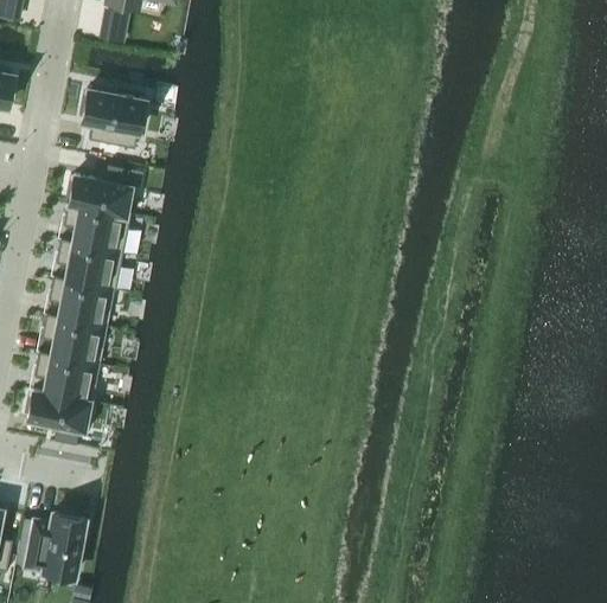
[(0,0),(0,18),(13,21),(17,0),(0,0)]
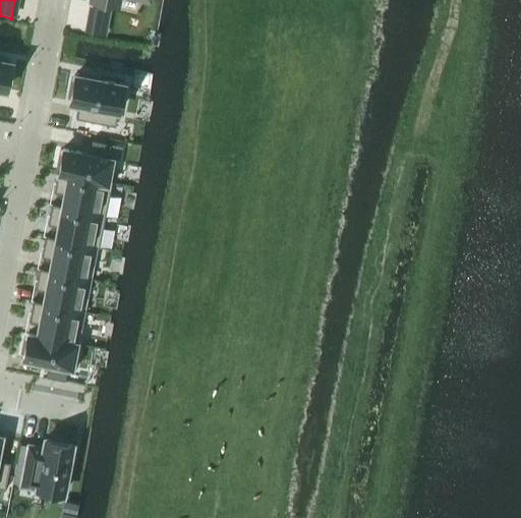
[(90,0),(91,1),(99,3),(98,8),(94,7),(89,34),(104,37),(109,11),(107,10),(108,5),(118,7),(118,0),(138,0),(139,0),(90,0)]
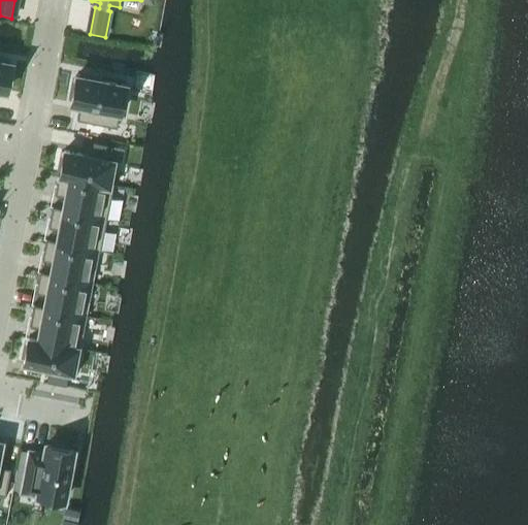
[(0,92),(5,93),(6,89),(8,90),(12,71),(9,70),(10,66),(8,65),(8,63),(0,61),(0,92)]
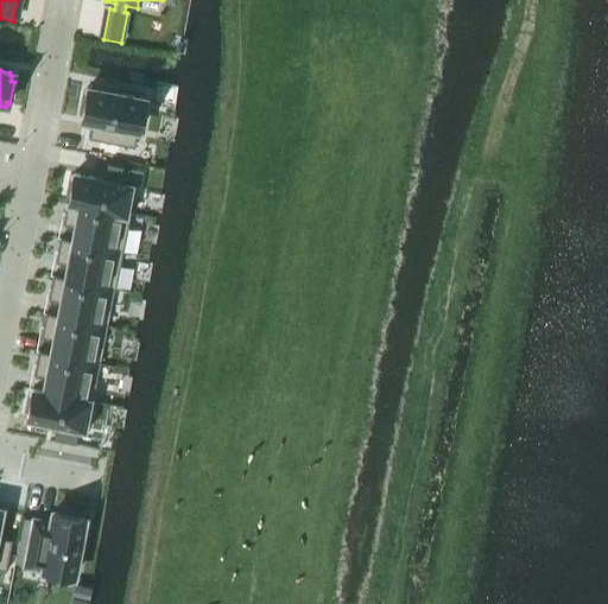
[(83,96),(78,116),(82,118),(81,122),(92,125),(88,141),(134,150),(143,102),(107,95),(107,91),(90,88),(89,91),(87,91),(86,96),(83,96)]
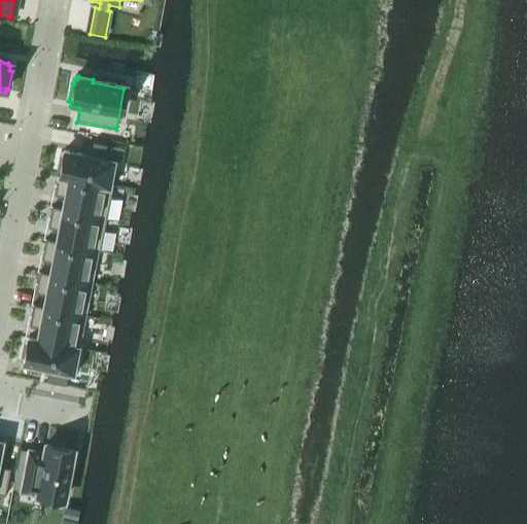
[(60,158),(58,173),(60,174),(60,176),(58,176),(58,177),(112,187),(117,164),(109,162),(111,148),(93,144),(90,159),(64,153),(63,158),(60,158)]
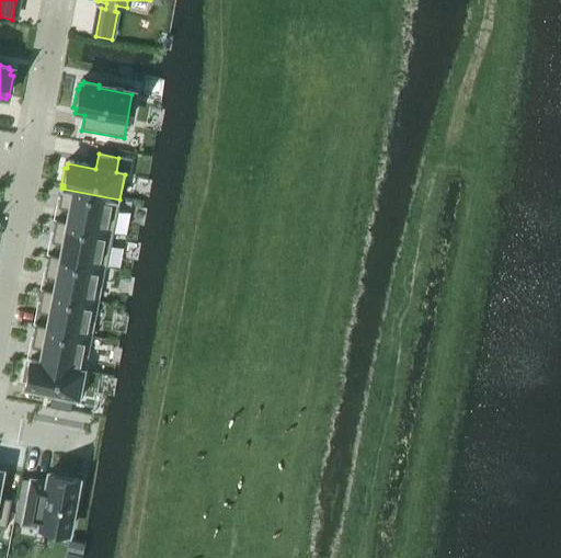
[(61,189),(58,209),(69,212),(67,225),(67,226),(113,235),(119,200),(61,189)]
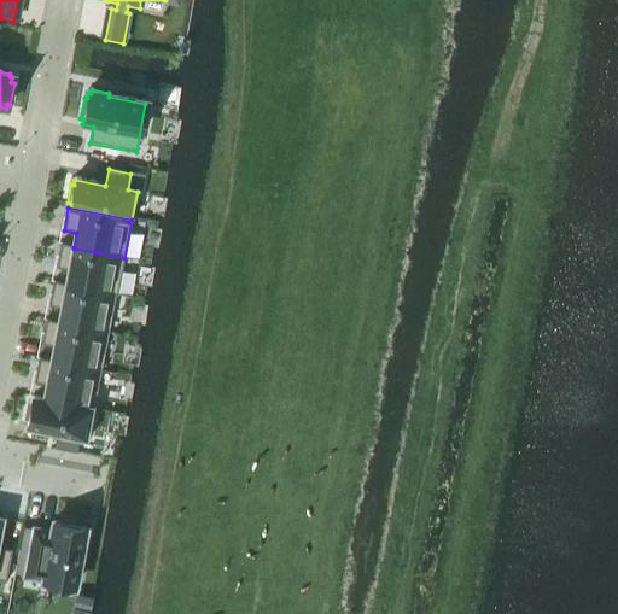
[(60,245),(56,269),(69,272),(66,286),(66,287),(111,296),(111,297),(115,297),(117,298),(124,258),(74,249),(74,247),(60,245)]
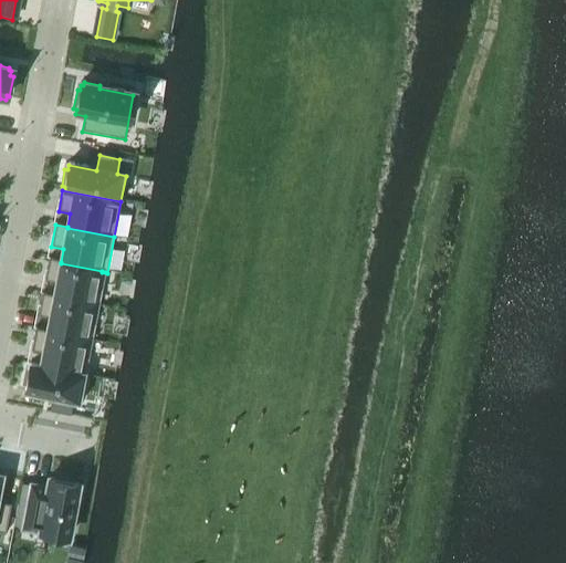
[(49,259),(44,282),(56,284),(54,296),(53,298),(95,306),(98,306),(105,272),(102,272),(102,271),(61,263),(61,262),(49,259)]
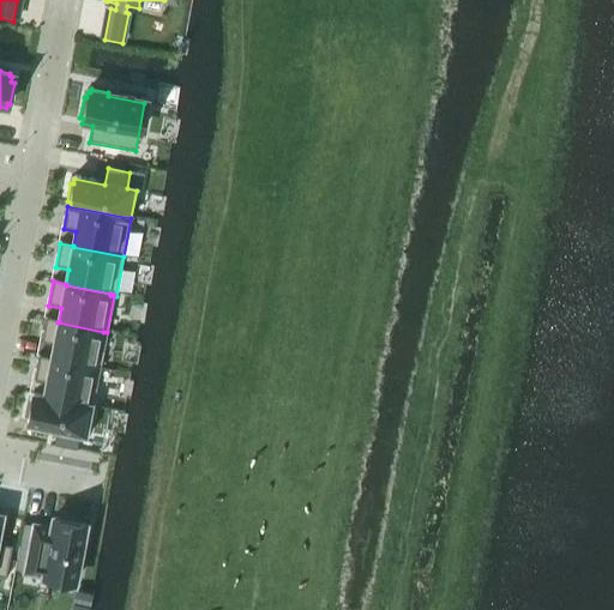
[(46,319),(41,344),(54,346),(50,360),(50,361),(96,369),(100,370),(107,332),(103,332),(58,322),(59,321),(46,319)]
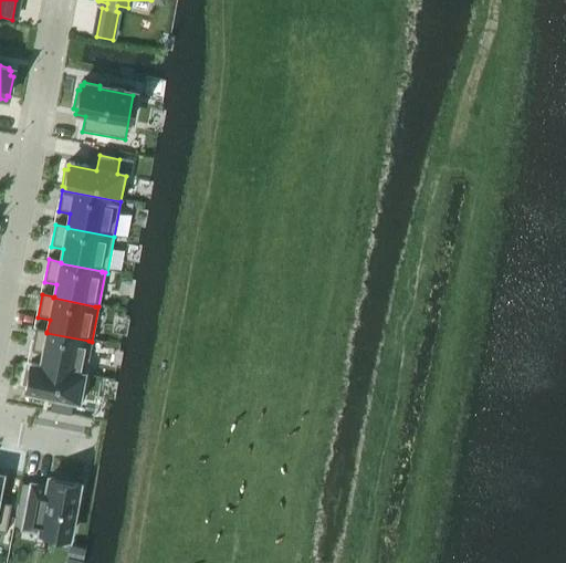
[(35,330),(31,352),(43,354),(40,367),(40,368),(82,376),(82,375),(85,376),(92,342),(88,341),(46,333),(46,332),(35,330)]
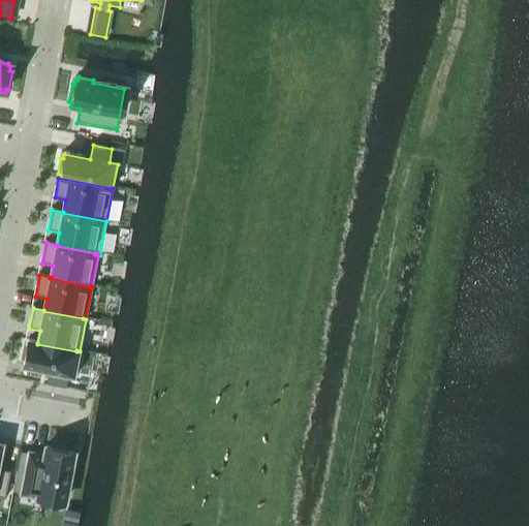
[(24,345),(22,362),(24,362),(23,367),(50,371),(47,385),(65,389),(68,375),(76,376),(82,351),(80,351),(76,350),(76,351),(37,344),(37,343),(28,341),(27,346),(24,345)]
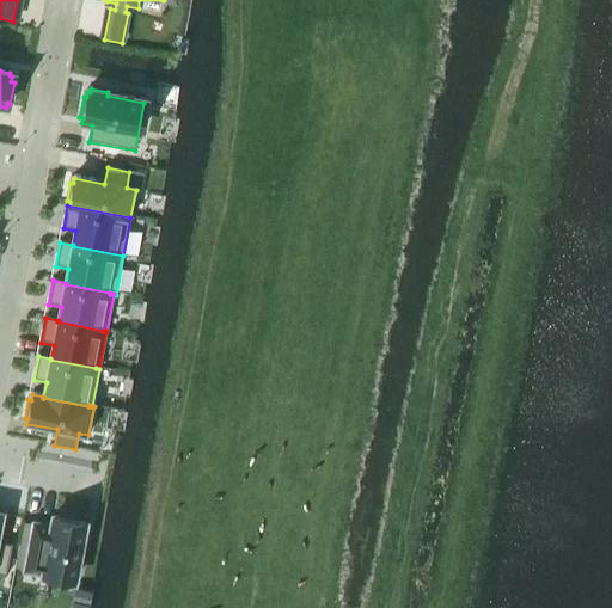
[(0,576),(6,577),(12,546),(0,542),(0,533),(4,516),(0,514),(0,576)]
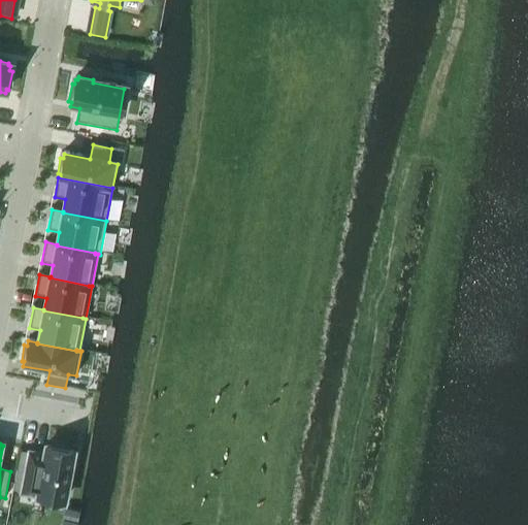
[(28,455),(21,494),(64,501),(69,470),(72,470),(74,456),(72,455),(72,453),(68,452),(68,450),(50,446),(50,449),(45,448),(43,457),(28,455)]
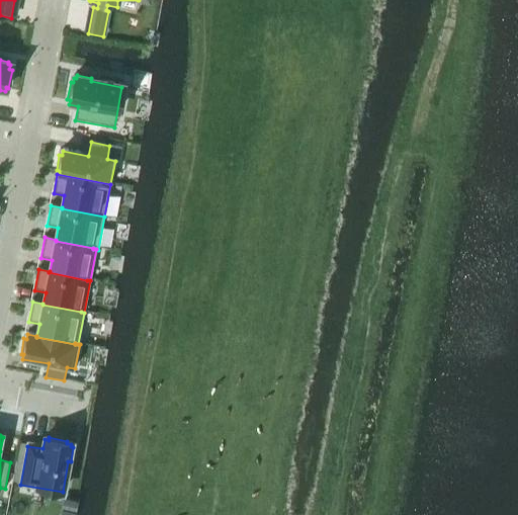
All buildings are outlined.
